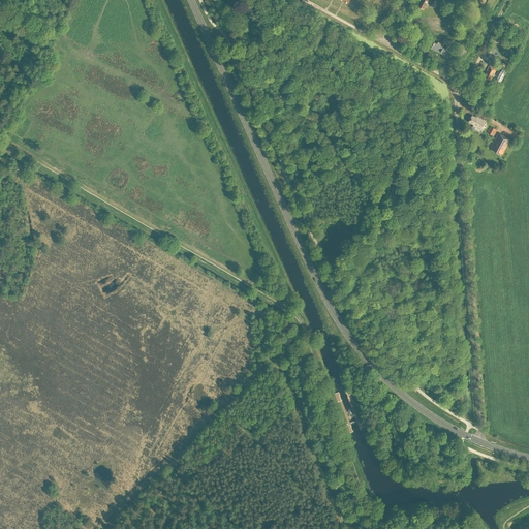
[(426,4),(428,1),(426,0),(419,0),(416,6),(423,10),(424,7),(426,8),(428,4),(426,4)]
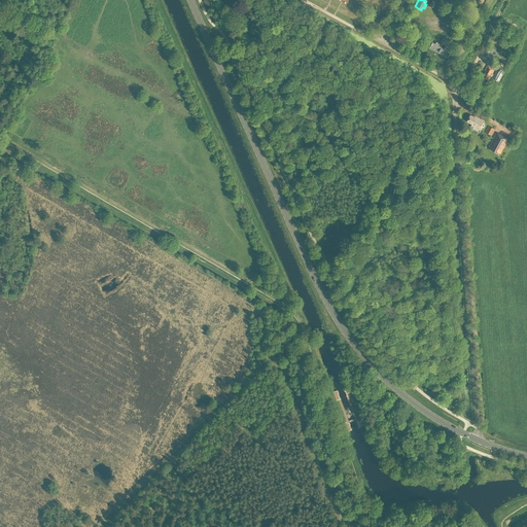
[(526,21),(514,15),(512,22),(526,29),(526,26),(526,21)]
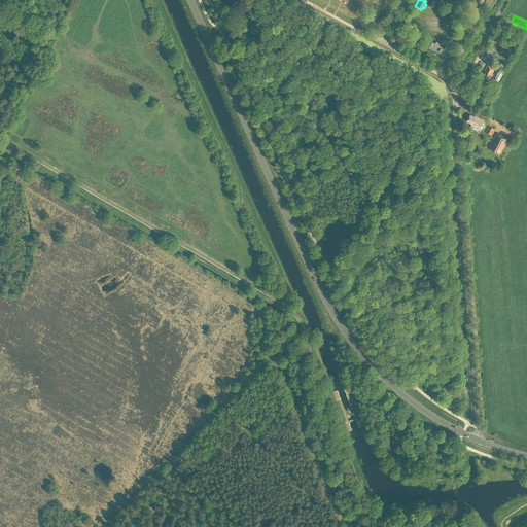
[(437,53),(441,47),(438,46),(440,44),(436,42),(435,44),(432,42),(429,47),(437,53)]
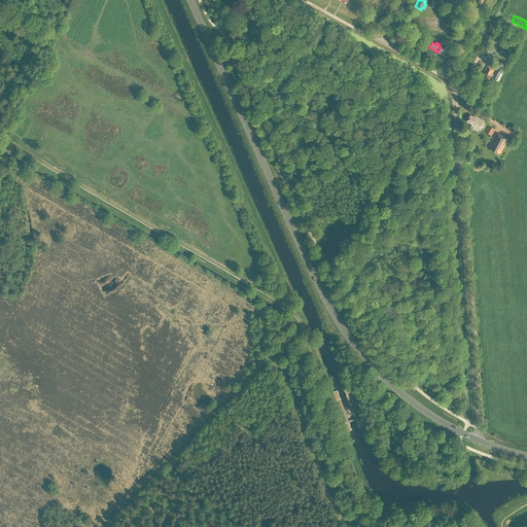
[(441,47),(437,53),(448,58),(450,53),(448,51),(449,48),(445,47),(444,49),(441,47)]
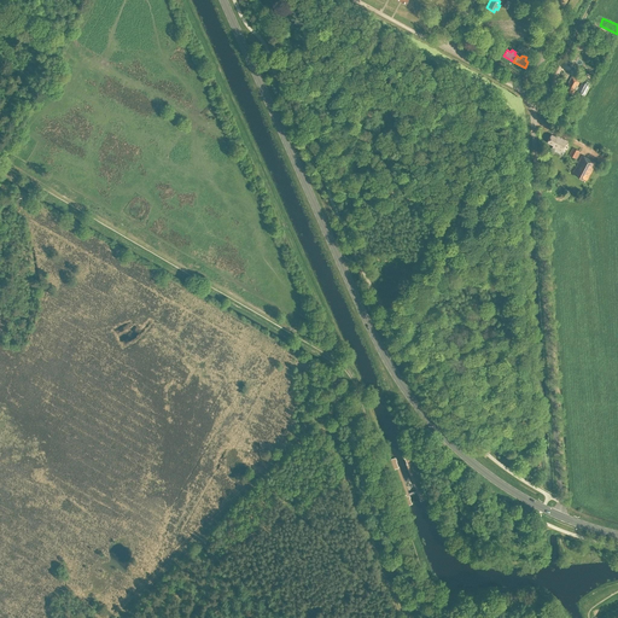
[(572,94),(579,81),(572,76),(569,82),(570,83),(566,91),(572,94)]
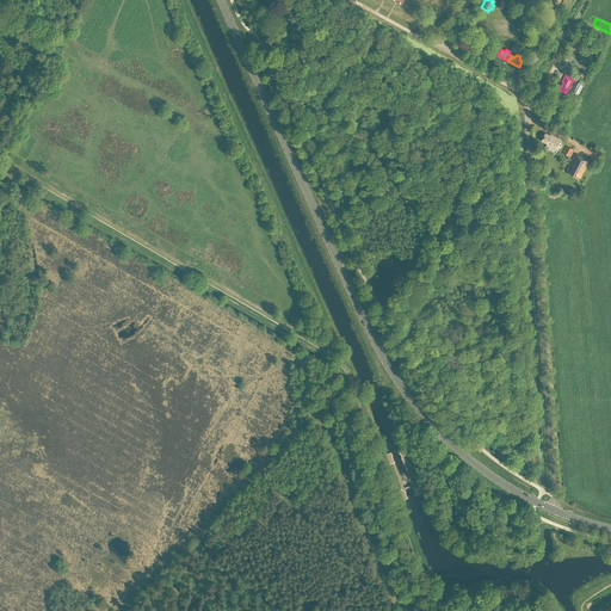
[(545,146),(556,152),(562,140),(551,135),(550,136),(545,134),(541,141),(547,144),(545,146)]
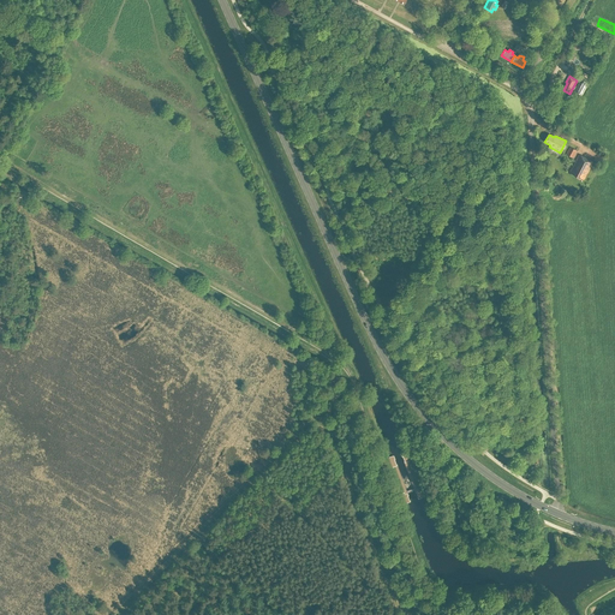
[(569,147),(567,153),(566,155),(572,159),(577,150),(571,148),(569,147)]
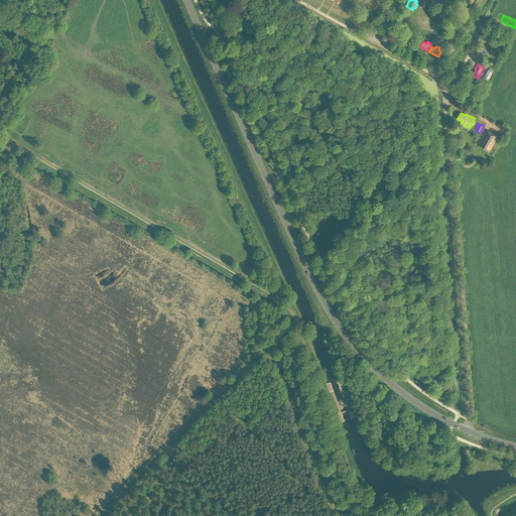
[(486,130),(483,134),(477,145),(490,151),(498,136),(486,130)]
